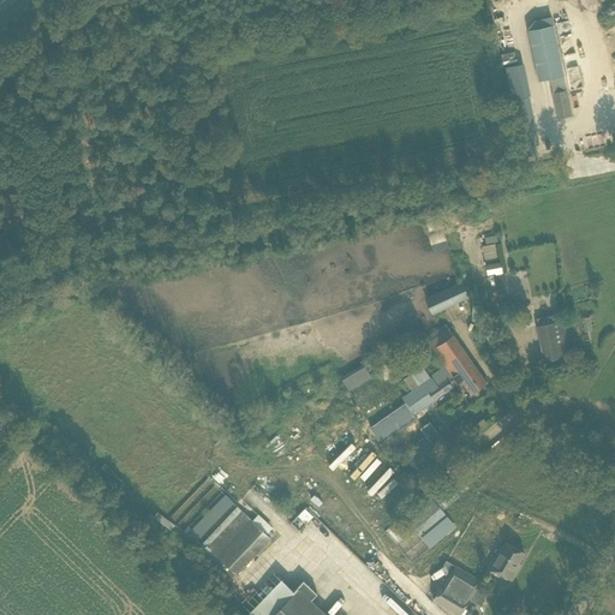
[(527,30),(538,81),(549,78),(553,93),(557,119),(572,115),(569,105),(563,76),(553,25),(527,30)]
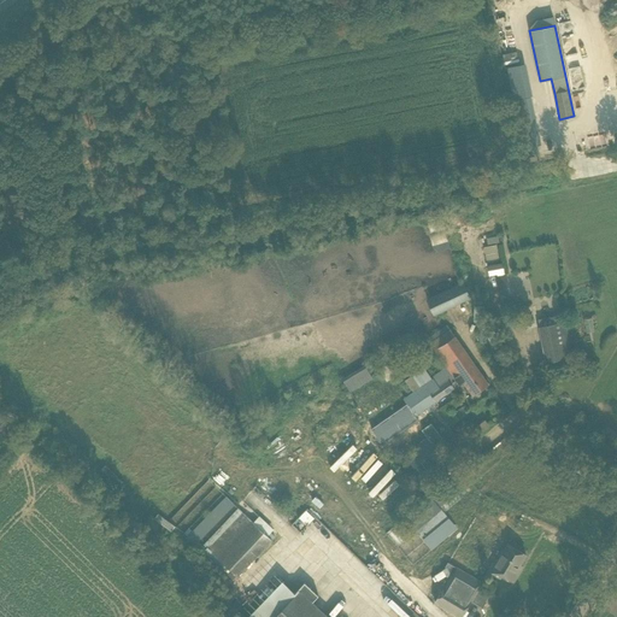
[(523,146),(526,158),(539,156),(536,144),(523,146)]
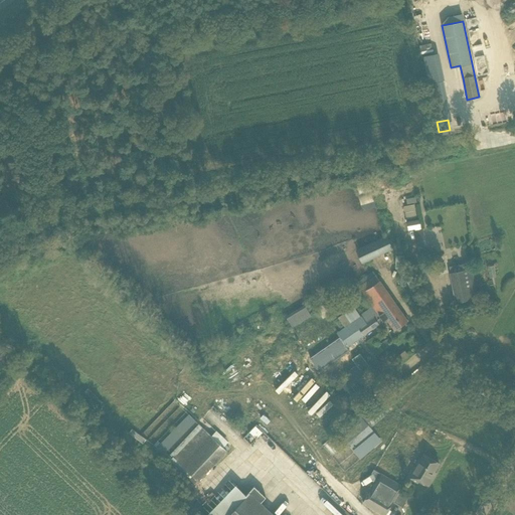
[(406,205),(406,217),(417,217),(417,204),(406,205)]
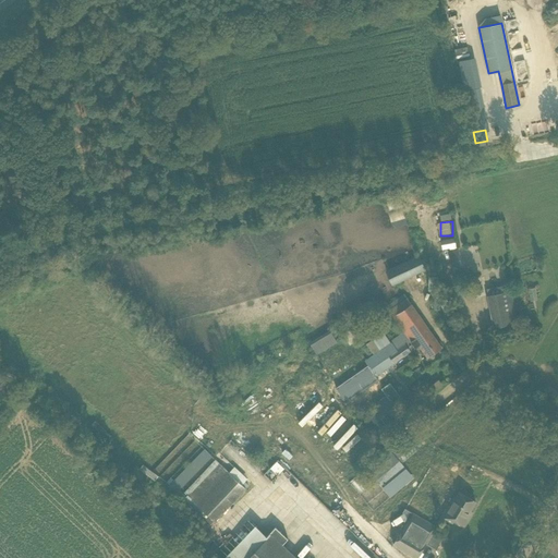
[(453,238),(441,240),(443,249),(449,247),(456,246),(453,238)]
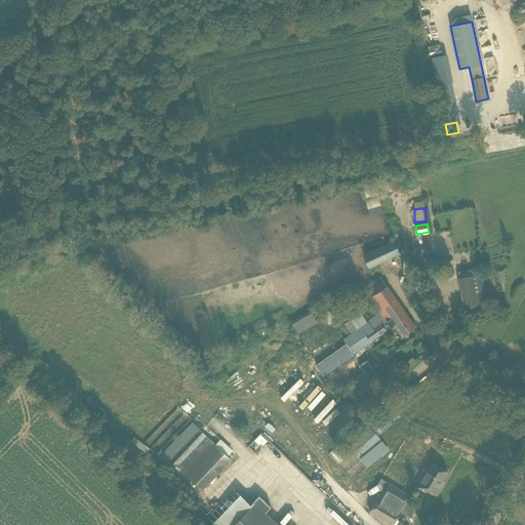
[(429,232),(422,233),(428,261),(436,260),(431,232),(429,232)]
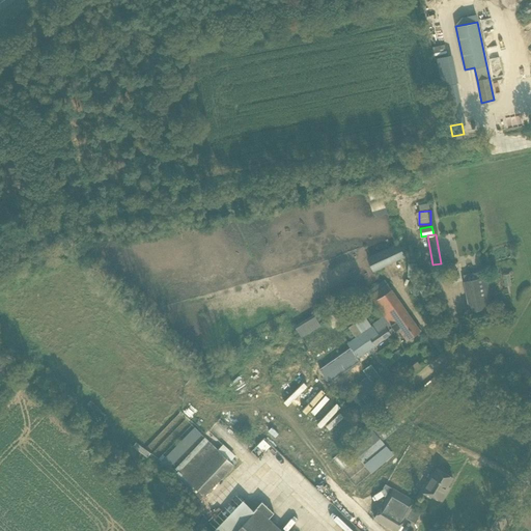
[(374,271),(409,255),(402,242),(368,256),(374,271)]
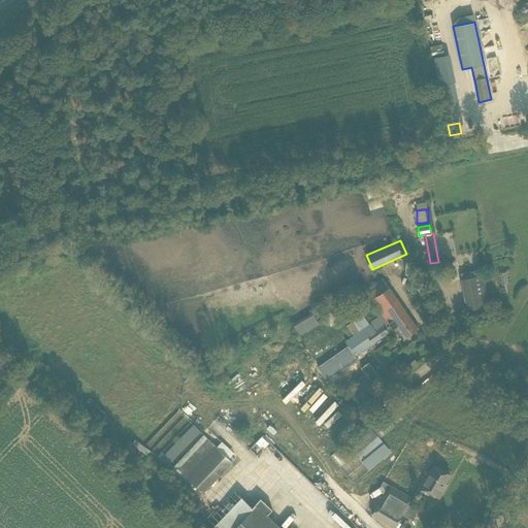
[(461,279),(467,310),(488,306),(483,275),(461,279)]
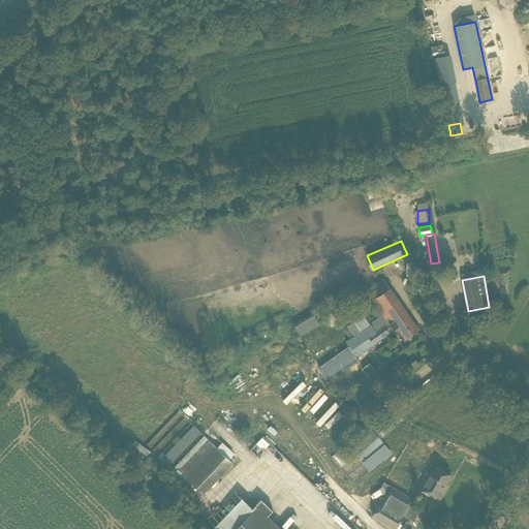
[(349,340),(352,344),(354,348),(367,339),(372,345),(397,328),(405,339),(418,330),(383,279),(366,290),(383,316),(370,325),(363,315),(346,327),(353,337),(349,340)]
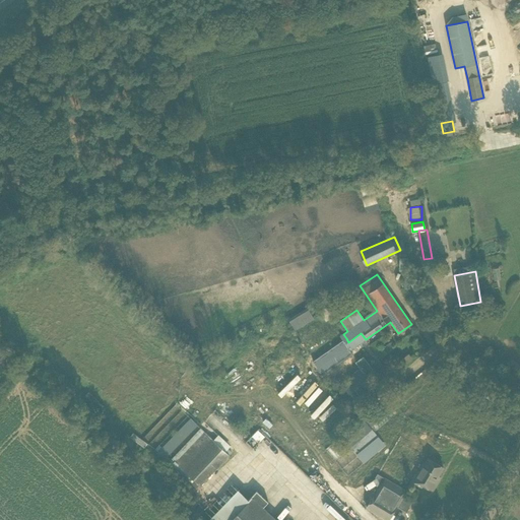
[(312,308),(290,316),(296,328),(316,320),(312,308)]
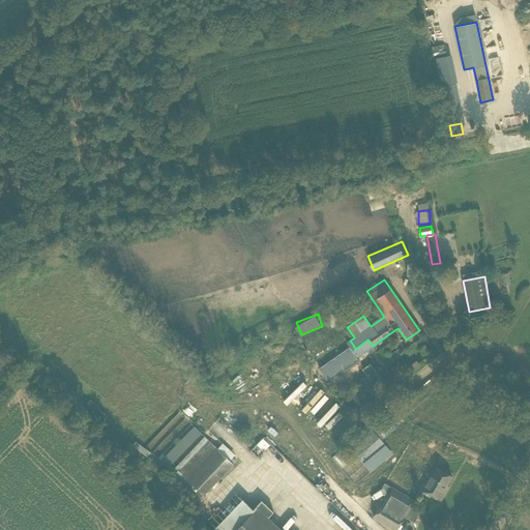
[(445,327),(436,333),(441,342),(450,335),(445,327)]
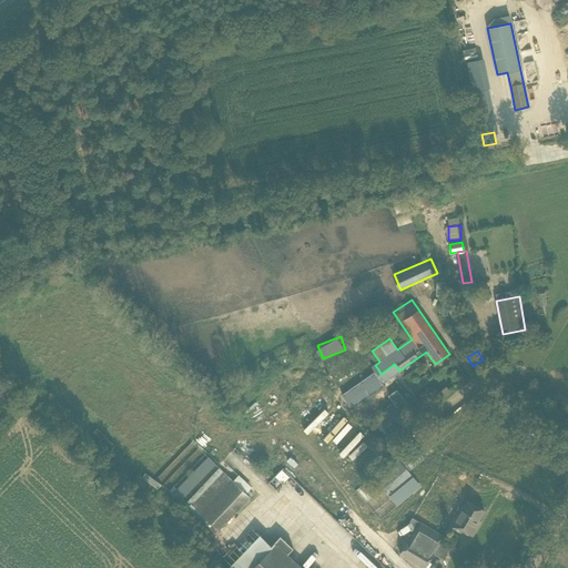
[(484,373),(478,377),(486,387),(493,382),(495,381),(488,369),(484,373)]
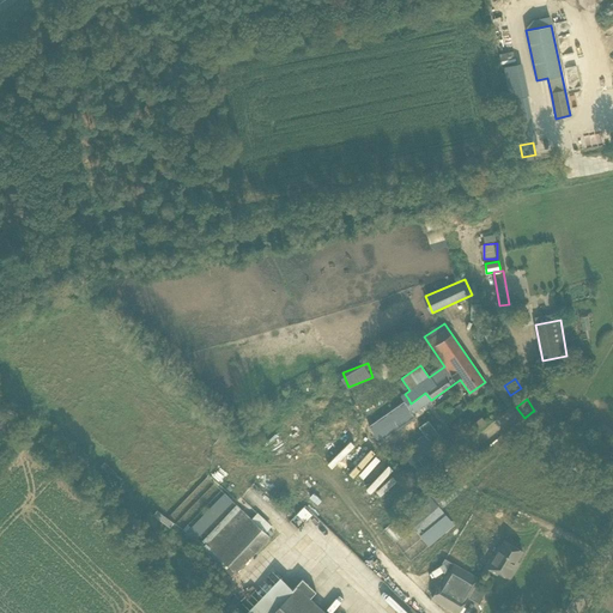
[(364,424),(374,439),(399,426),(389,411),(364,424)]
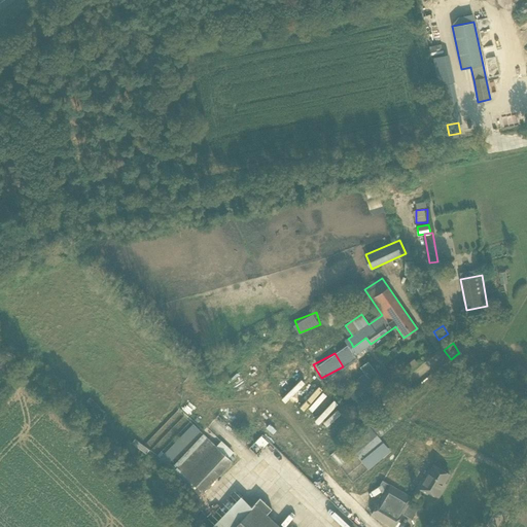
[(369,362),(360,369),(364,374),(367,373),(373,380),(378,376),(369,362)]
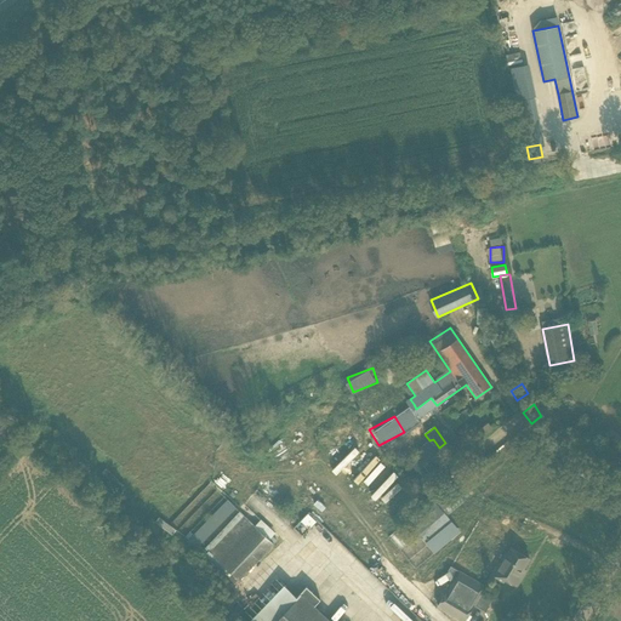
[(429,440),(409,456),(419,468),(442,450),(439,448),(433,439),(429,440)]
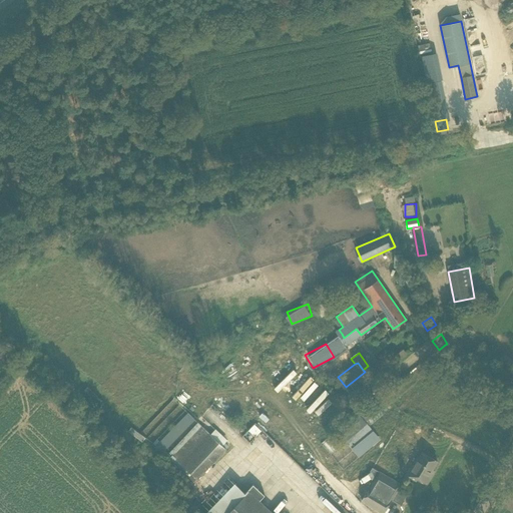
[(304,371),(289,391),(305,403),(303,405),(319,418),(332,401),(327,397),(331,392),(304,371)]
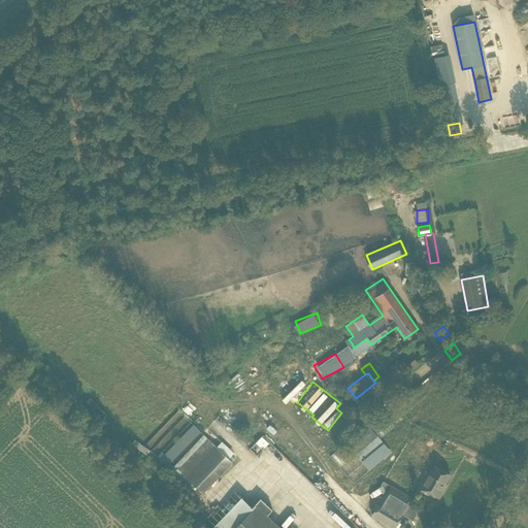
[(385,402),(381,407),(384,411),(389,407),(385,402)]
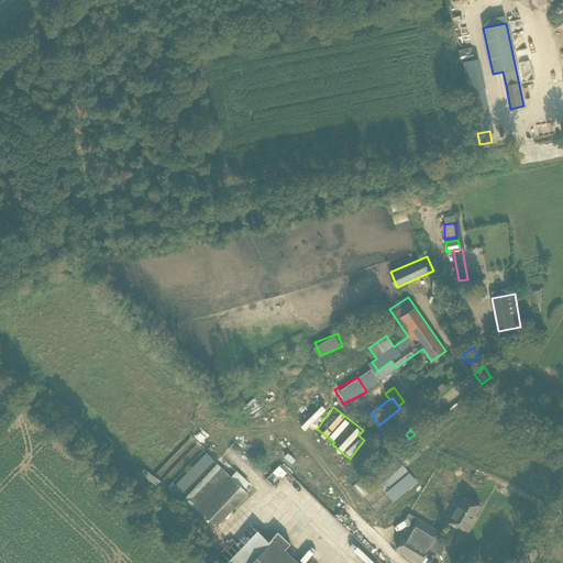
[(302,445),(297,450),(318,473),(323,467),(302,445)]
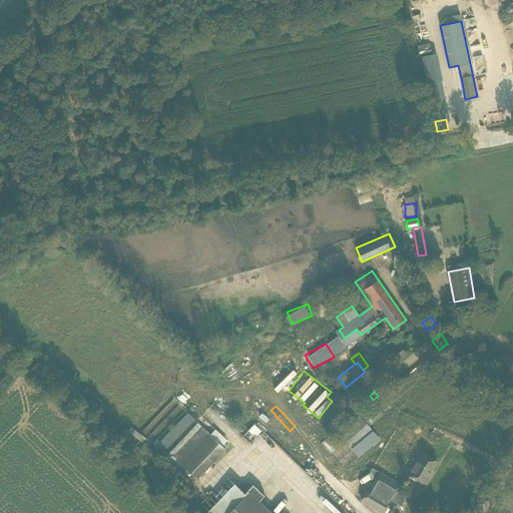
[(347,439),(359,456),(382,440),(369,423),(347,439)]
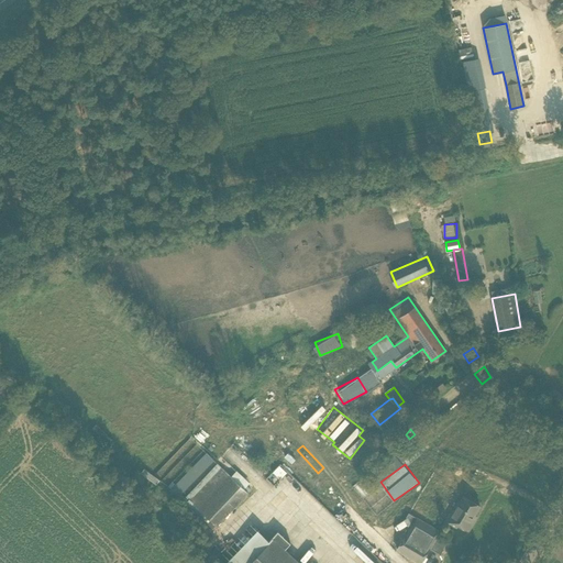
[(216,474),(190,500),(207,516),(202,521),(212,530),(217,526),(218,527),(243,499),(249,493),(247,492),(251,489),(246,486),(244,488),(221,467),(216,474)]
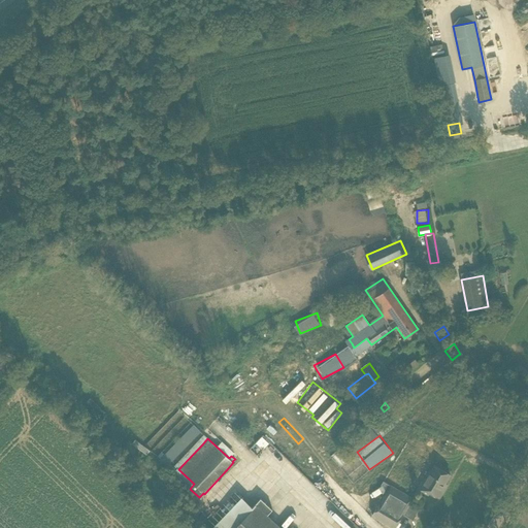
[(150,451),(135,440),(132,444),(146,455),(150,451)]
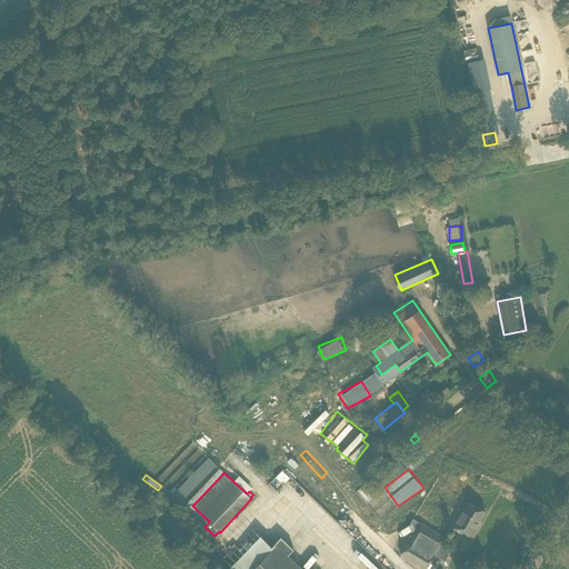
[(449,528),(450,529),(460,535),(462,530),(472,537),(479,527),(477,525),(485,511),(468,502),(459,517),(457,516),(449,528)]
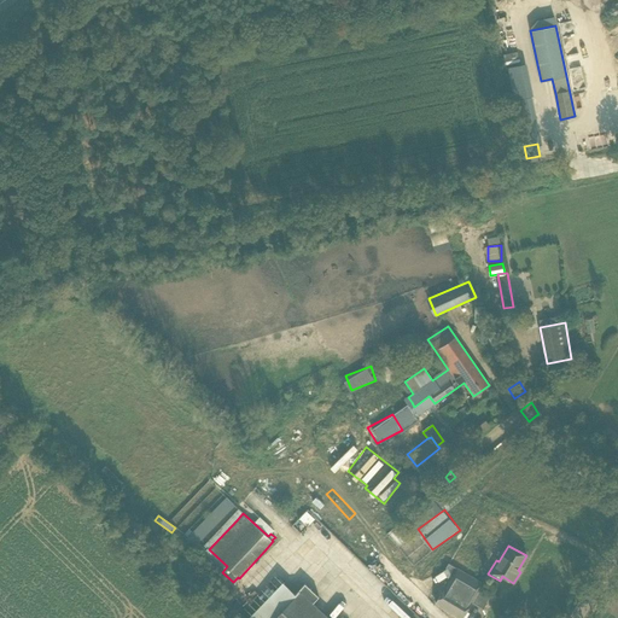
[(449,581),(445,587),(436,604),(460,617),(461,617),(471,602),(484,611),(496,592),(448,564),(445,570),(443,571),(449,581)]
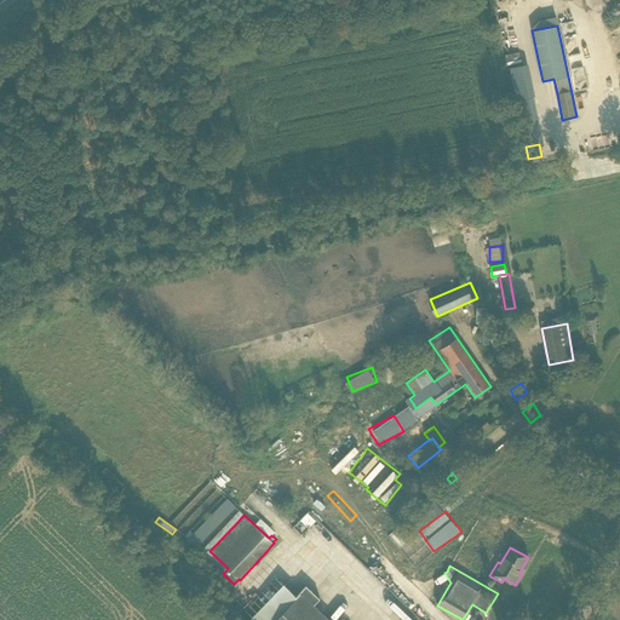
[(321,619),(314,613),(317,609),(314,606),(320,598),(306,585),(296,596),(283,584),(248,619),(321,619)]
